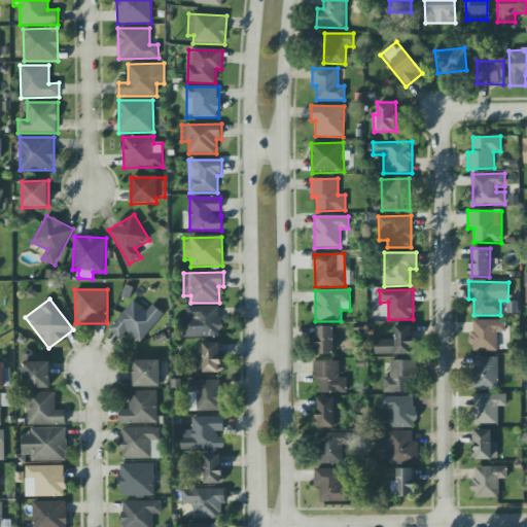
[(140,343),(165,315),(153,305),(146,312),(134,301),(108,329),(119,340),(127,331),(140,343)]
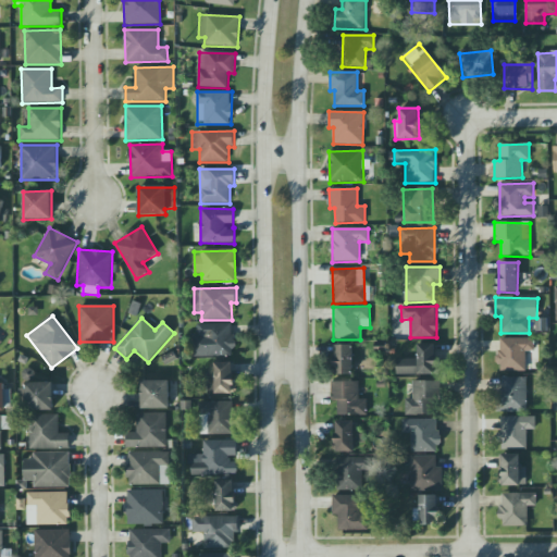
[(194,357),(233,356),(232,323),(197,324),(198,334),(194,334),(194,357)]
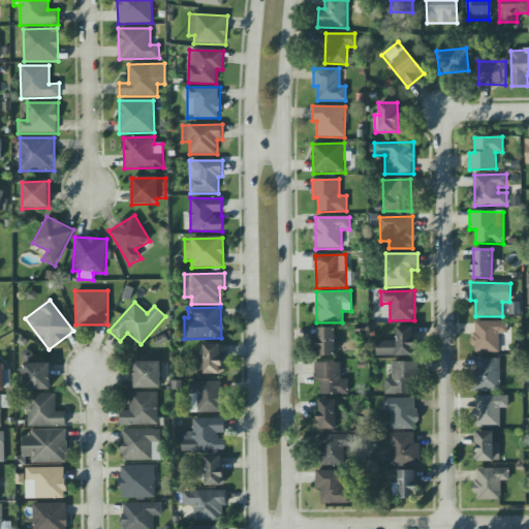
[(499,353),(500,334),(506,334),(507,321),(473,321),(473,352),(499,353)]
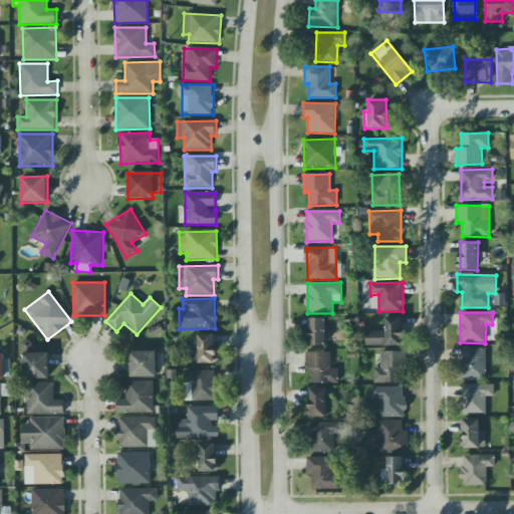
[(366,346),(405,345),(405,333),(401,333),(401,317),(386,317),(386,331),(366,331),(366,346)]
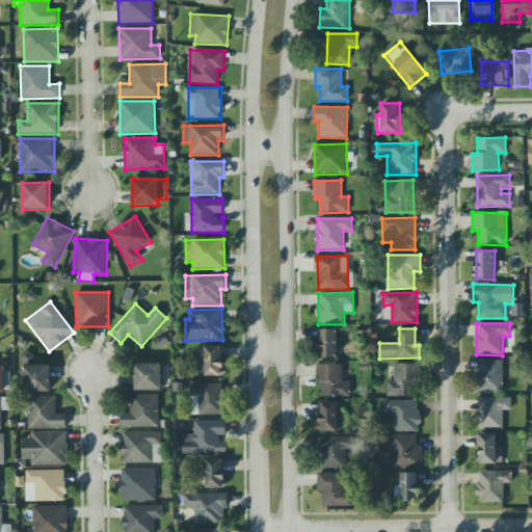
[(338,357),(337,329),(319,329),(319,358),(338,357)]
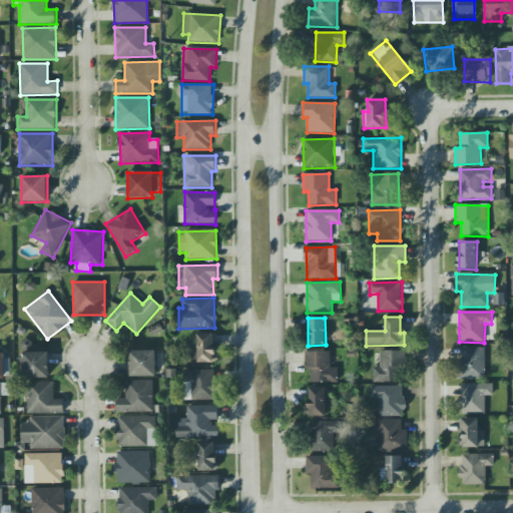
[(197,334),(197,343),(191,343),(191,363),(215,363),(214,334),(197,334)]
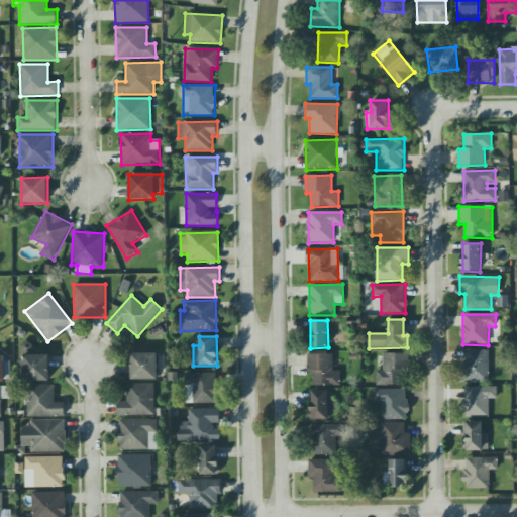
[(463,383),(489,383),(490,350),(464,350),(463,383)]
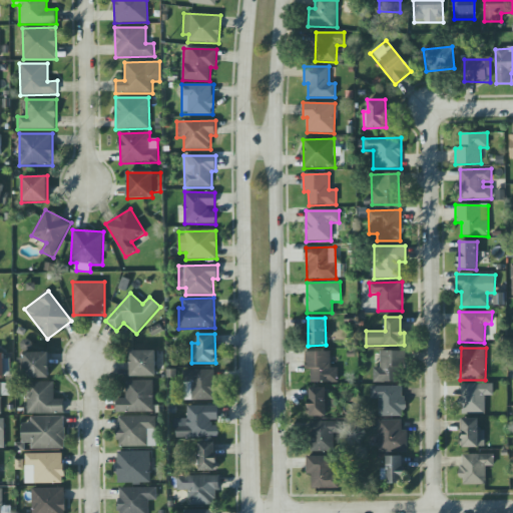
[(130,351),(130,377),(156,377),(155,351),(130,351)]
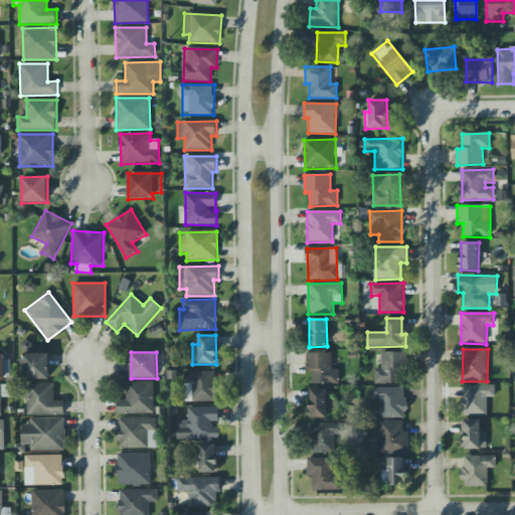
[(307,370),(312,370),(312,384),(339,383),(338,369),(332,369),(331,352),(306,353),(307,370)]
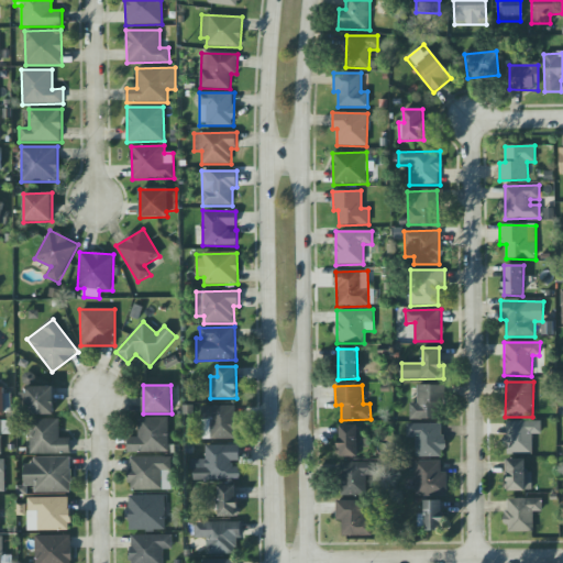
[(410,420),(442,419),(441,385),(417,385),(417,403),(410,404),(410,420)]
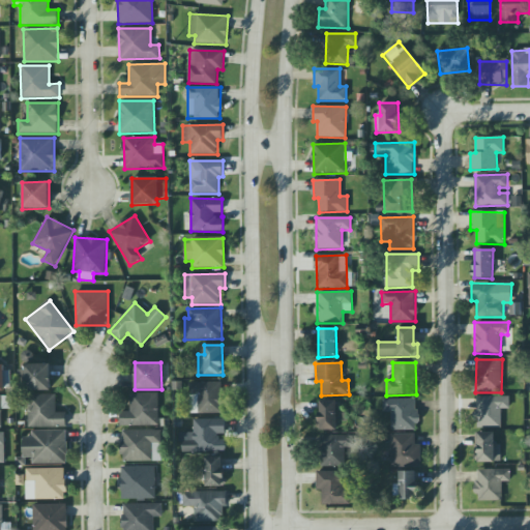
[(51,363),(25,364),(25,390),(51,390),(51,363)]
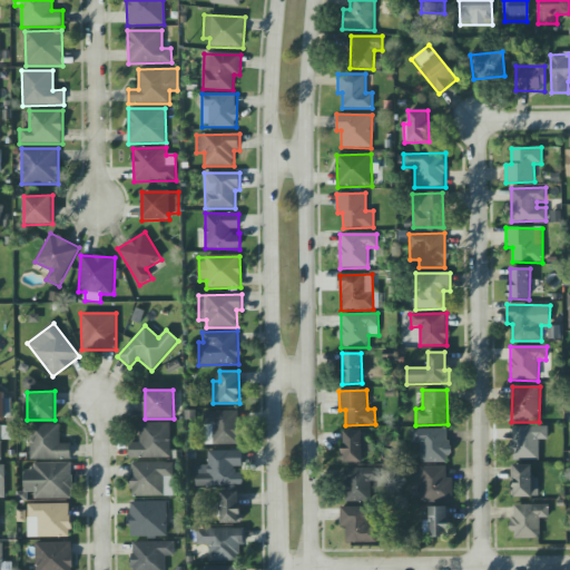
[(203,412),(204,445),(237,444),(236,411),(203,412)]
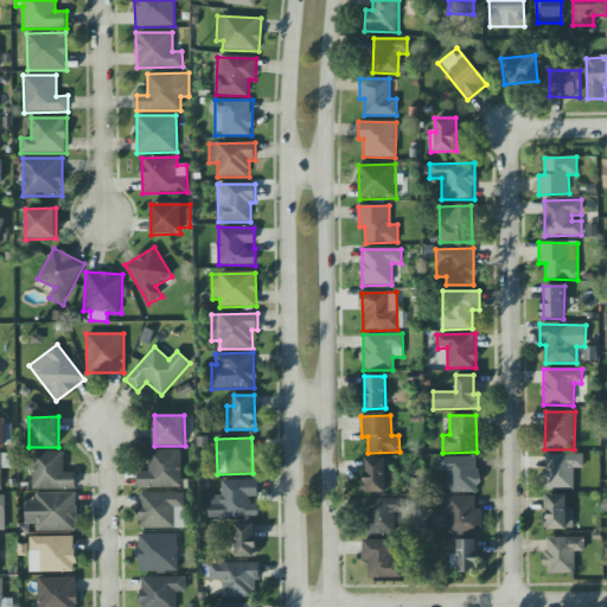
[(149,451),(149,471),(138,472),(138,489),(181,487),(181,451),(149,451)]
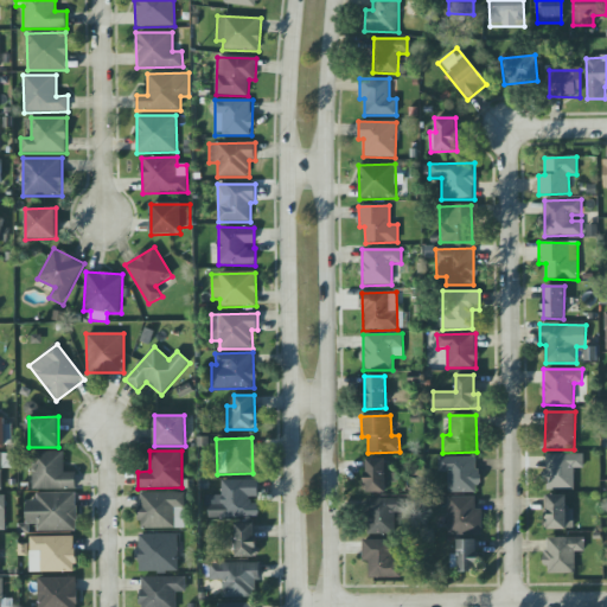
[(32,490),(76,490),(76,472),(64,473),(64,452),(32,452),(32,490)]
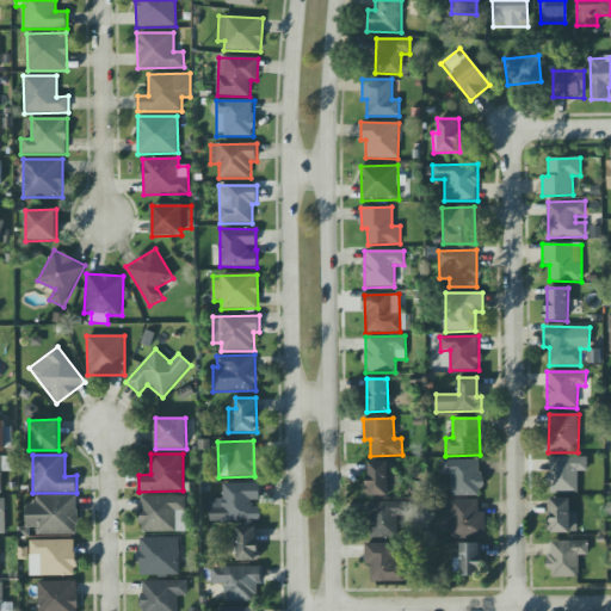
[(1,471),(10,471),(10,456),(0,456),(0,493),(1,494),(1,471)]
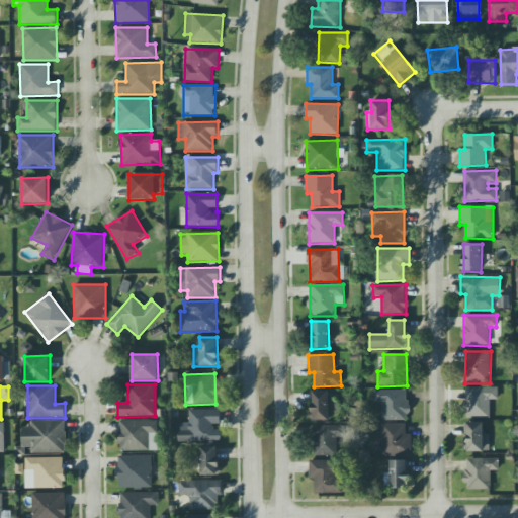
[(467,387),(466,417),(490,418),(491,400),(497,400),(497,389),(467,387)]
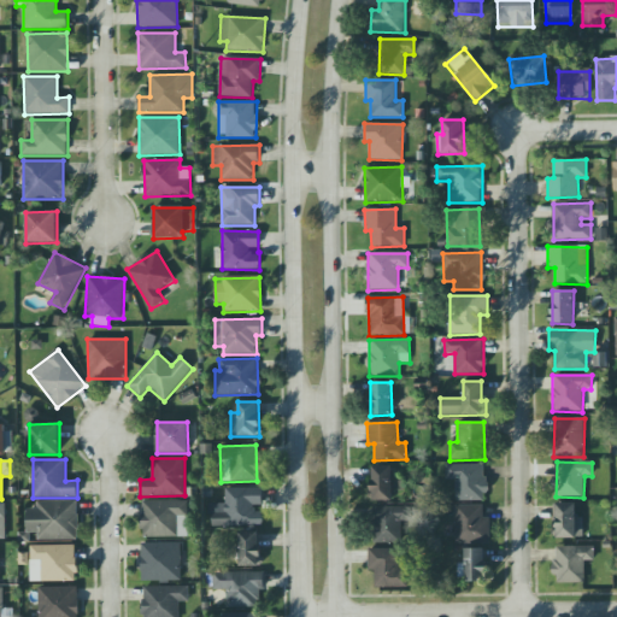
[(486,465),(446,464),(446,480),(456,480),(456,500),(486,501),(486,465)]
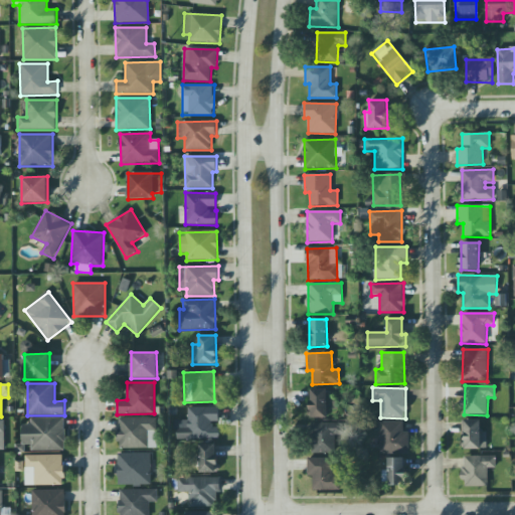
[(327,389),(310,389),(311,418),(328,418),(327,389)]
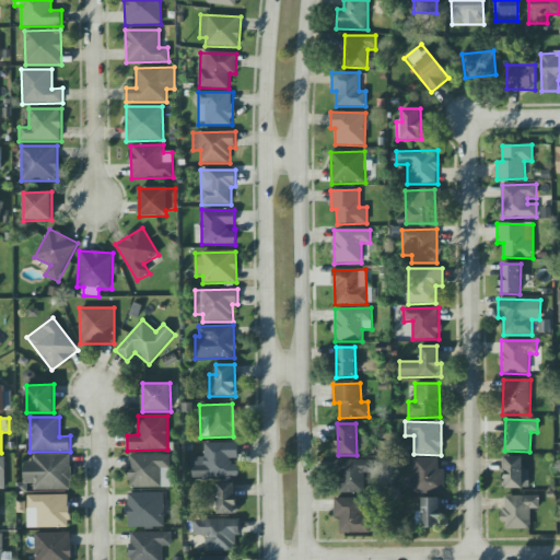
[(203,443),(205,464),(193,464),(193,478),(240,477),(238,462),(237,462),(237,443),(203,443)]
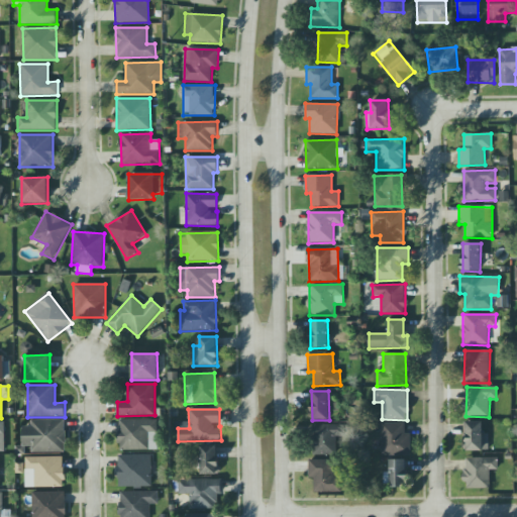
[(65,420),(30,420),(30,426),(21,426),(22,447),(31,447),(31,452),(65,452),(65,420)]
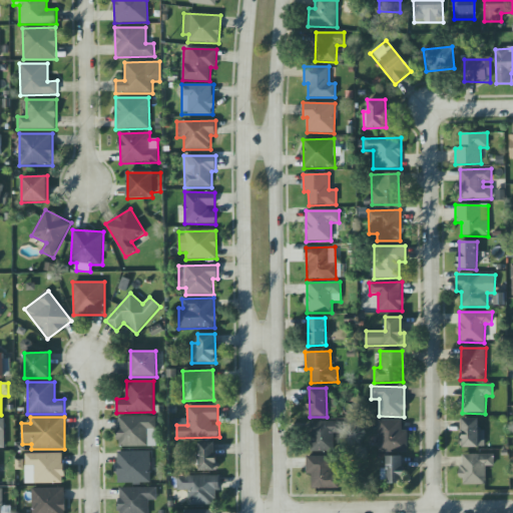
[(118,447),(156,447),(156,417),(118,417),(118,447)]
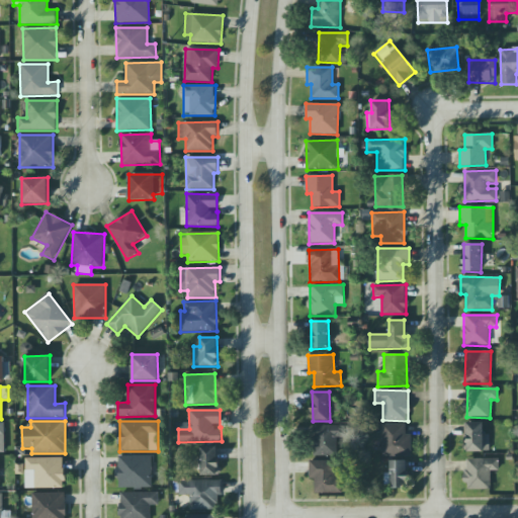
[(484,423),(467,423),(467,452),(490,451),(490,434),(484,434),(484,423)]
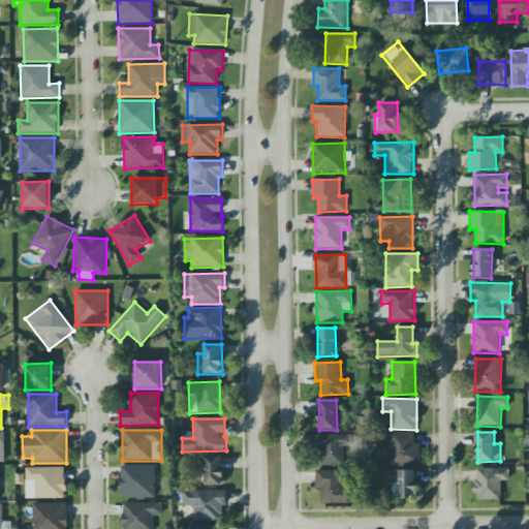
[(414,433),(390,433),(391,467),(421,467),(419,444),(414,444),(414,433)]
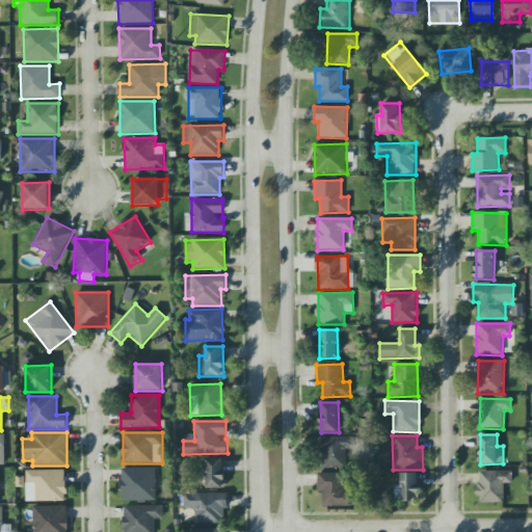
[(321,437),(322,469),(348,468),(347,437),(321,437)]
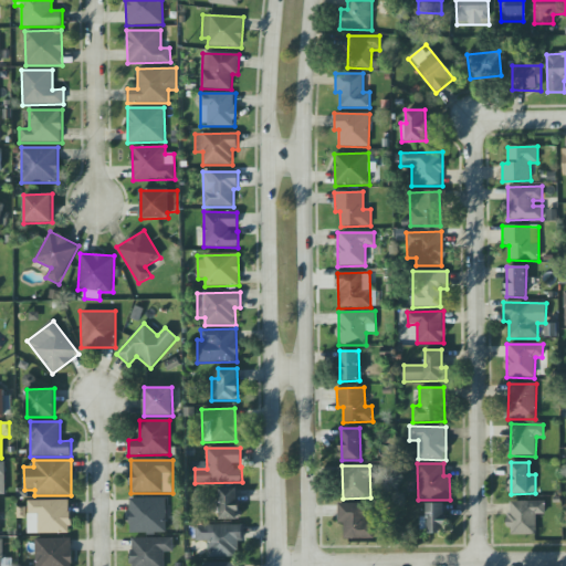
[(219,489),(220,520),(239,520),(239,488),(219,489)]
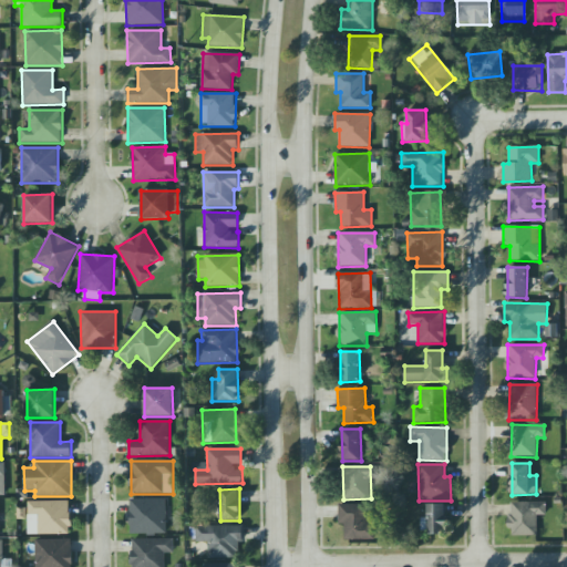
[(166,498),(130,500),(130,535),(167,534),(166,498)]
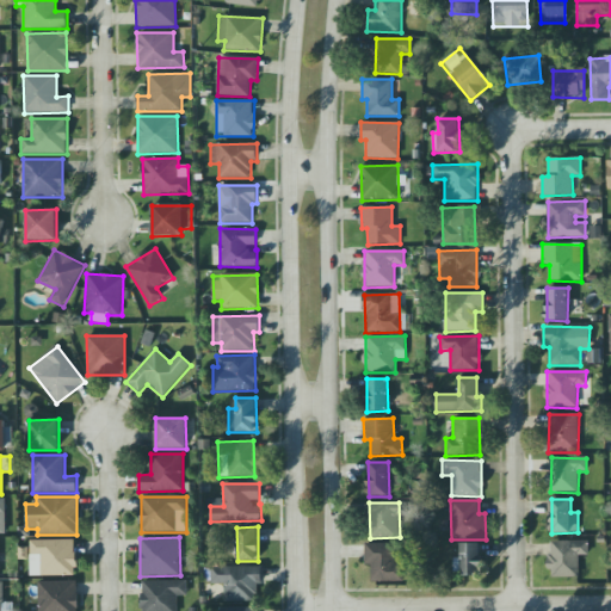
[(30,576),(76,575),(76,539),(30,541),(30,576)]
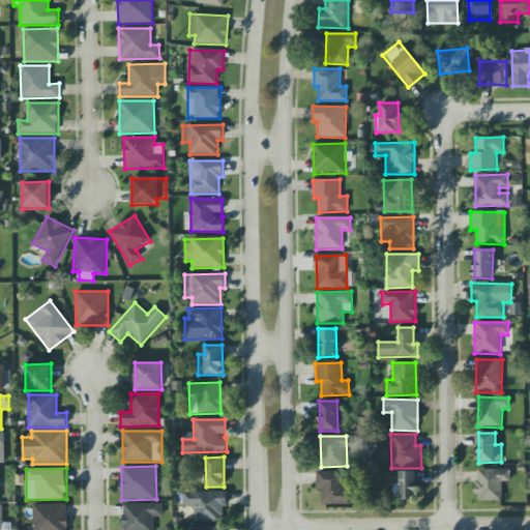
[(510,469),(476,470),(476,501),(502,500),(502,481),(510,481),(510,469)]
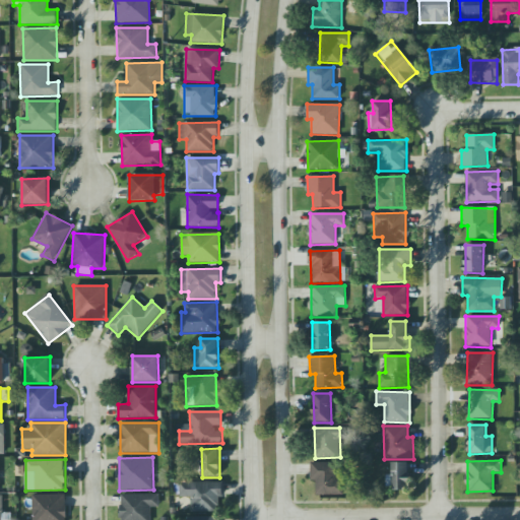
[(316,496),(343,495),(343,480),(335,480),(334,462),(310,463),(311,481),(316,480),(316,496)]
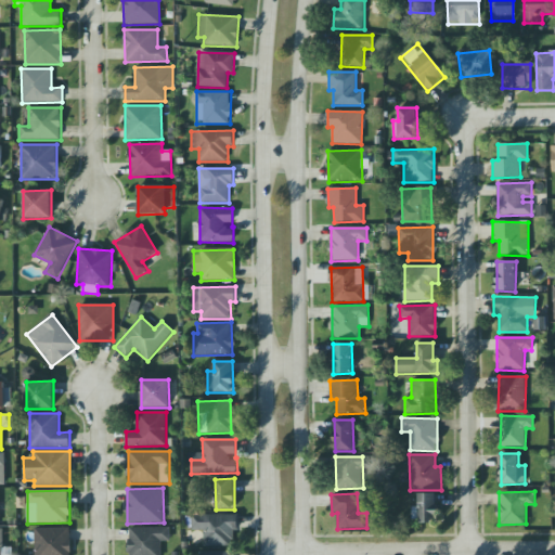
[(436,493),(417,494),(418,506),(412,506),(412,523),(437,521),(436,493)]
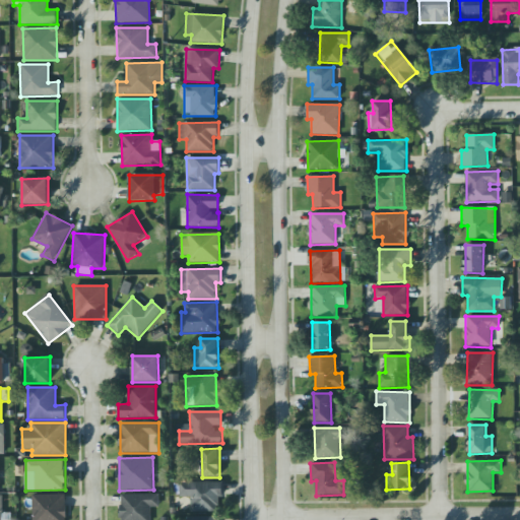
[(217,512),(217,497),(223,497),(222,482),(179,483),(180,498),(191,497),(191,512),(217,512)]
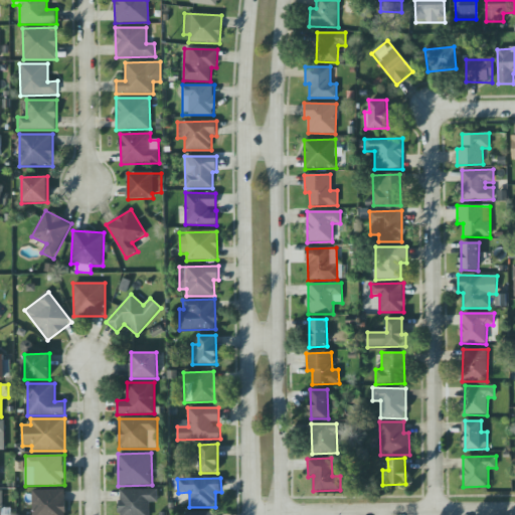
[(149,514),(149,502),(158,502),(157,489),(119,490),(119,514),(149,514)]
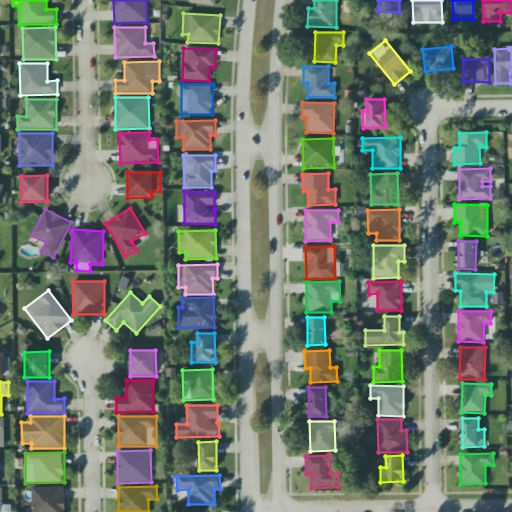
[(65,511),(64,487),(31,487),(32,511),(65,511)]
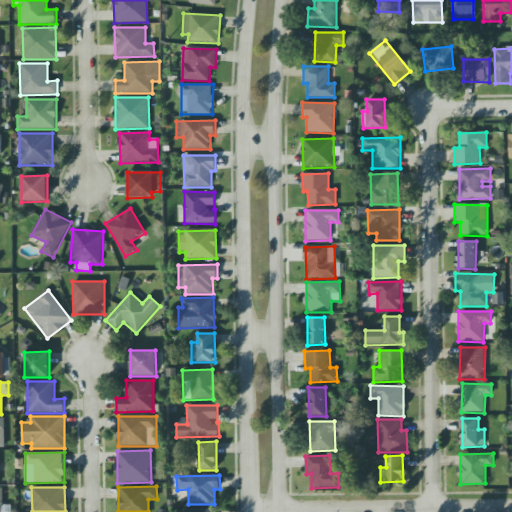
All buildings are outlined.
